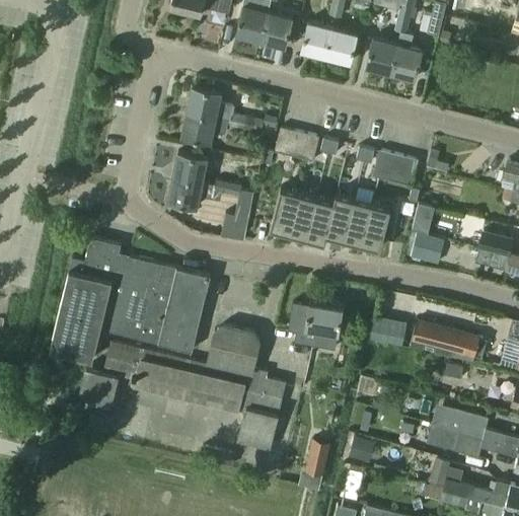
[(230,8),(231,0),(171,0),(169,11),(202,18),(205,7),(215,9),(217,5),(230,8)]
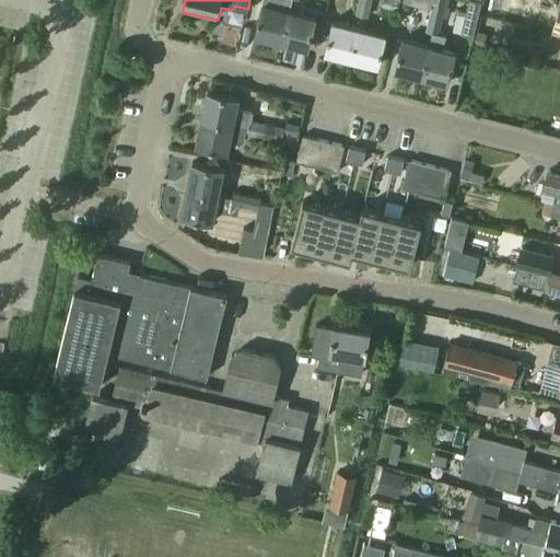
[(476,28),(481,4),(469,1),(464,25),(476,28)]
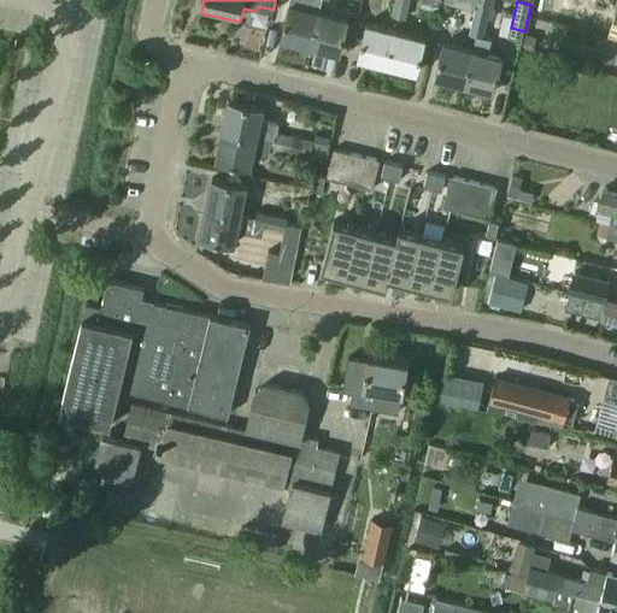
[(407,21),(412,5),(405,3),(404,6),(397,4),(394,18),(407,21)]
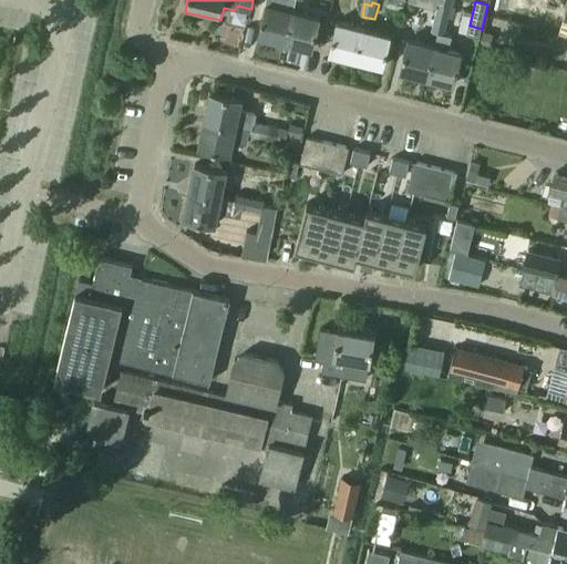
[(451,21),(453,9),(441,6),(436,21),(443,22),(444,20),(451,21)]
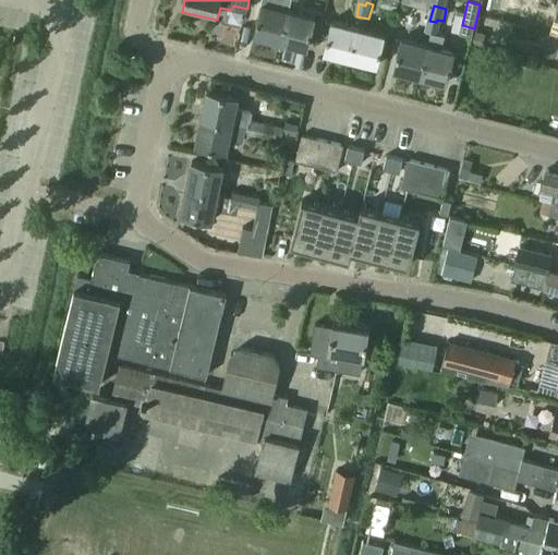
[(282,45),(290,13),(263,7),(255,38),(282,45)]
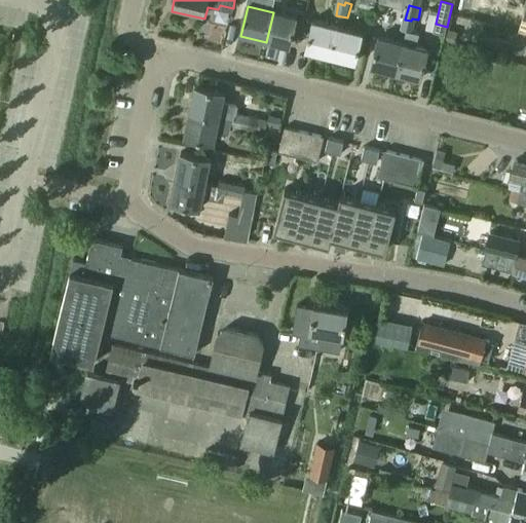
[(290,48),(297,17),(273,12),(266,42),(290,48)]
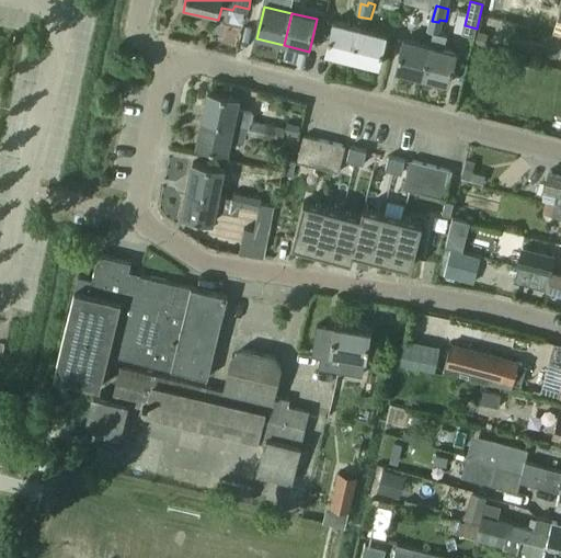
[(442,36),(446,21),(439,20),(438,22),(432,21),(430,33),(435,35),(442,36)]
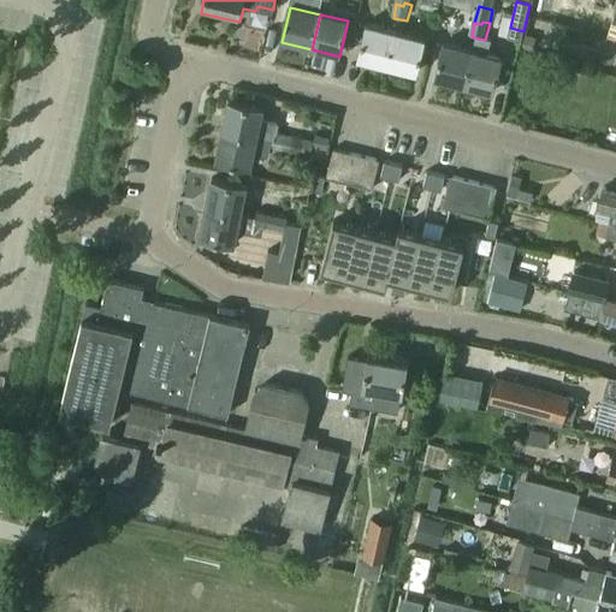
[(388,69),(396,33),(367,27),(359,61),(388,69)]
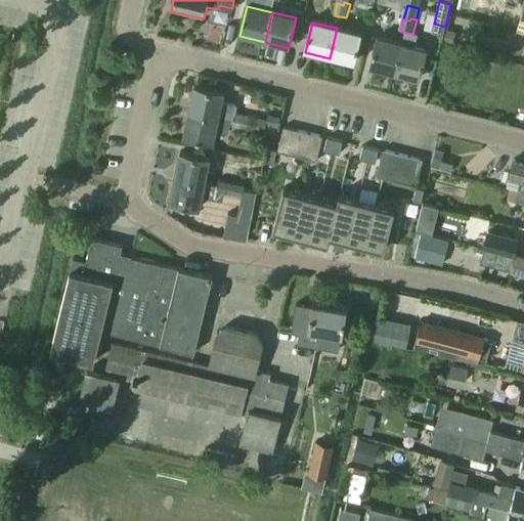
[(354,64),(361,34),(337,28),(330,58),(354,64)]
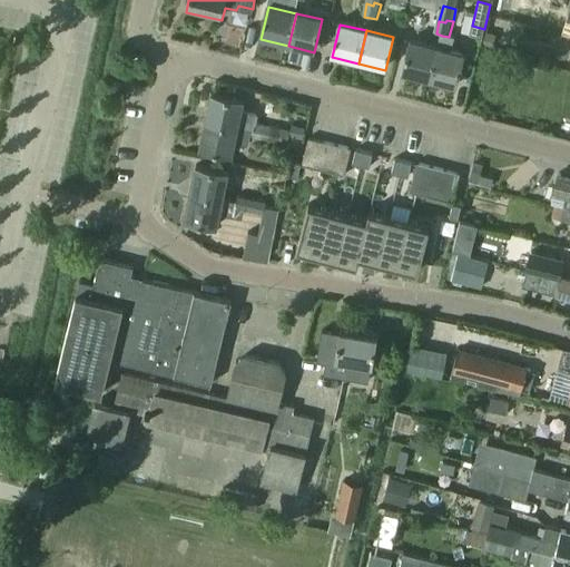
[(465,55),(452,51),(455,39),(449,37),(442,36),(440,48),(431,81),(457,88),(465,55)]
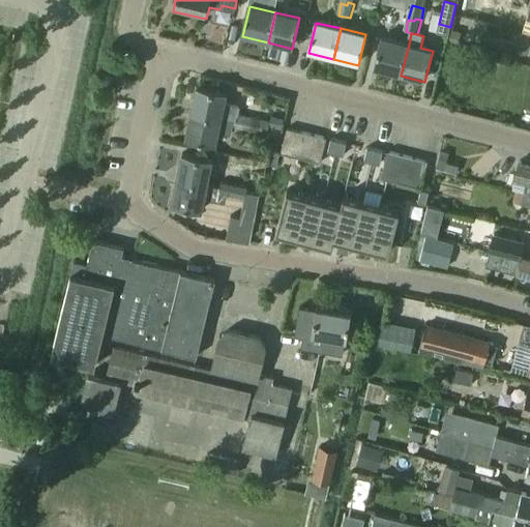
[(401,76),(409,45),(382,38),(375,69),(401,76)]
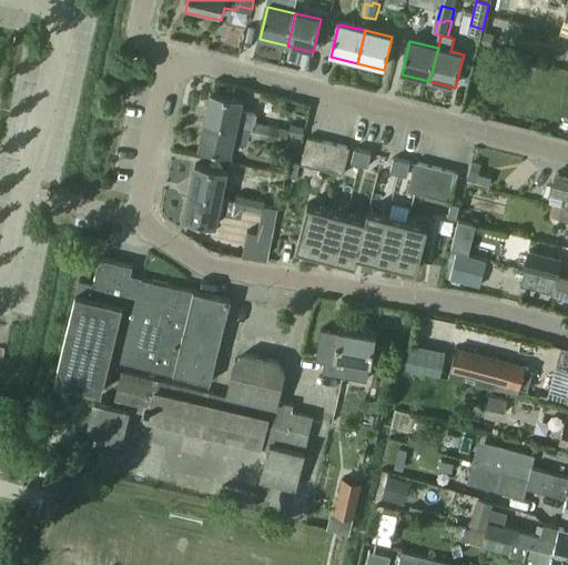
[(241,114),(243,103),(211,96),(205,123),(237,130),(250,133),(252,125),(253,117),(241,114)]
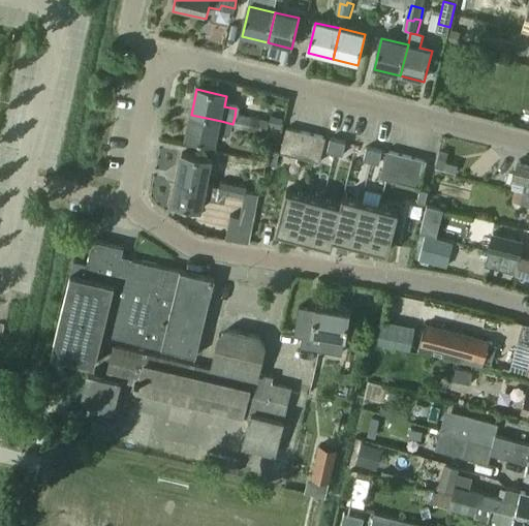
[(232,124),(221,121),(191,115),(186,140),(215,147),(218,134),(229,137),(231,129),(232,124)]
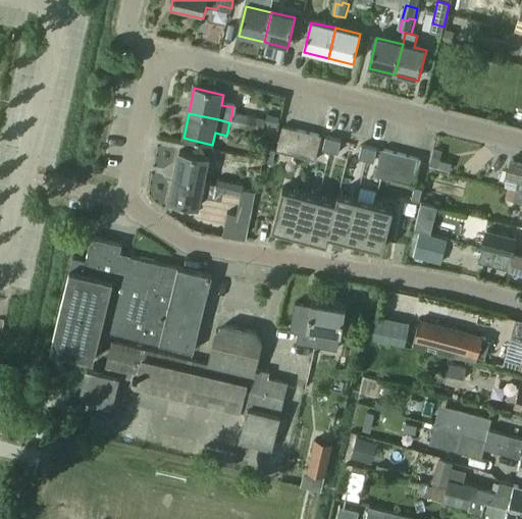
[(244,131),(244,117),(231,115),(229,122),(228,127),(244,131)]
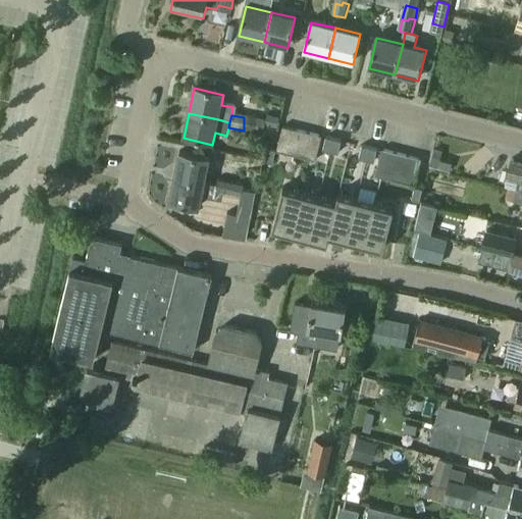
[(259,120),(244,117),(244,131),(256,133),(259,120)]
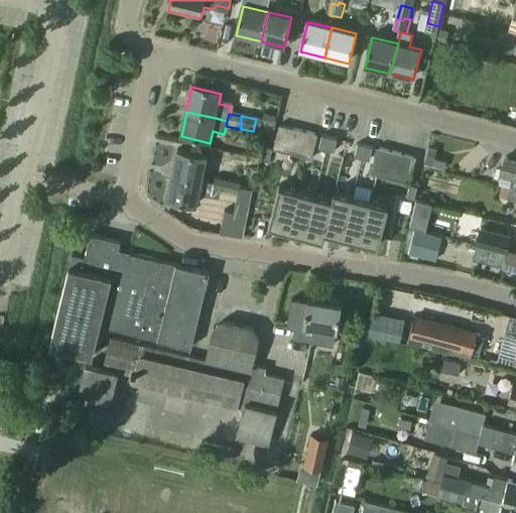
[(278,135),(273,152),(286,155),(293,131),(280,128),(279,131),(278,135)]
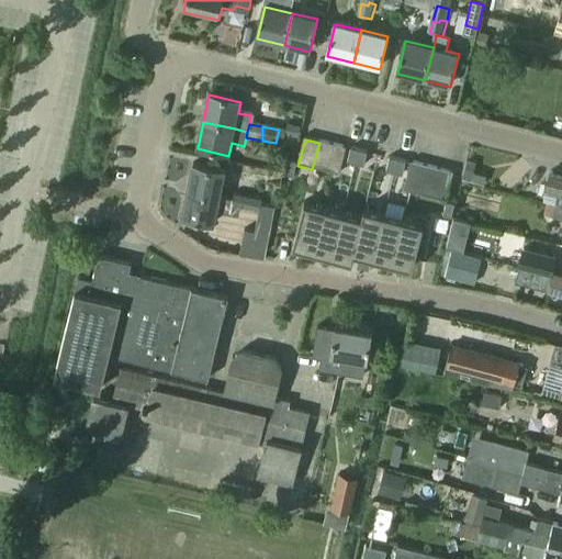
[(319,143),(312,169),(326,172),(333,146),(319,143)]
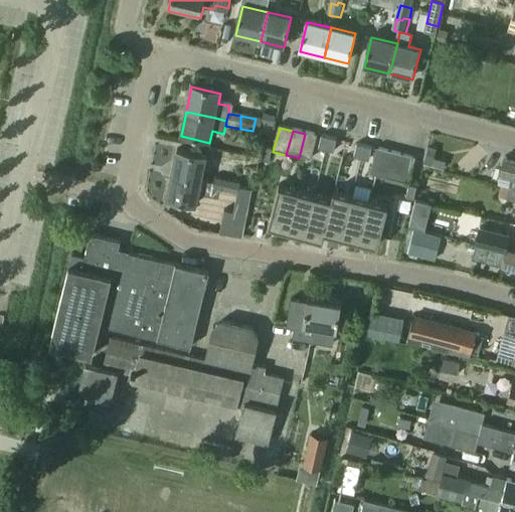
[(305,134),(299,158),(311,161),(318,137),(317,136),(305,134)]
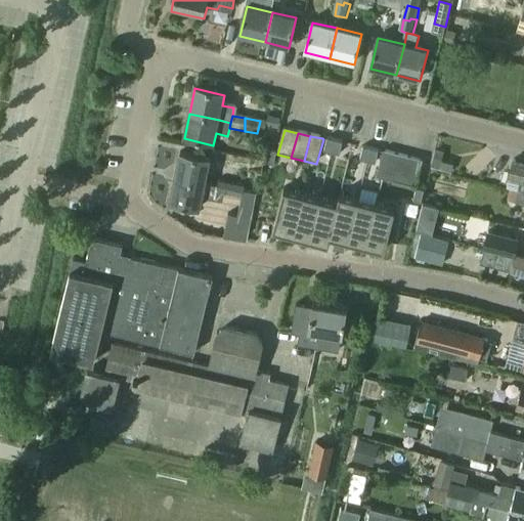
[(328,140),(324,153),(340,157),(343,143),(328,140)]
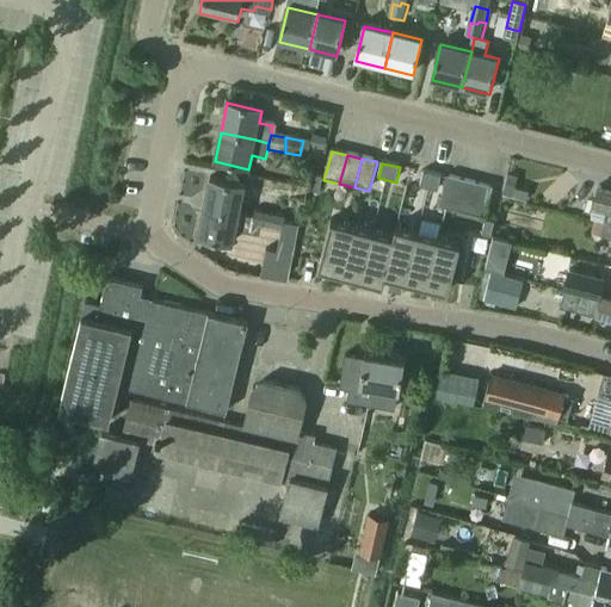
[(424,173),(420,189),(438,192),(442,178),(424,173)]
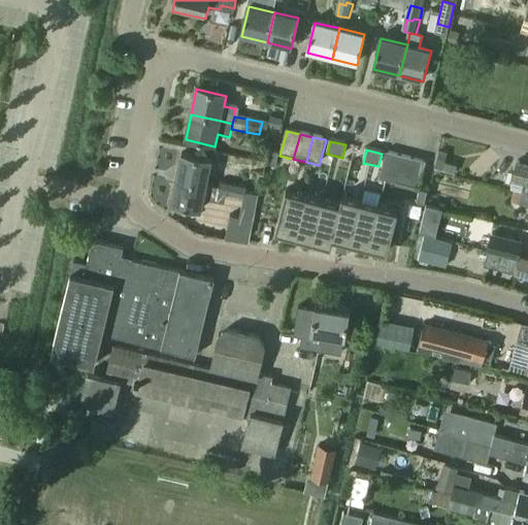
[(271,153),(268,165),(275,167),(279,155),(271,153)]
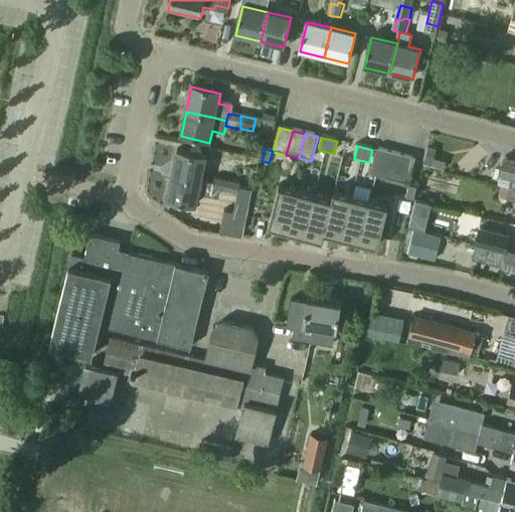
[(376,151),(370,176),(384,179),(391,153),(378,150),(377,149),(376,151)]
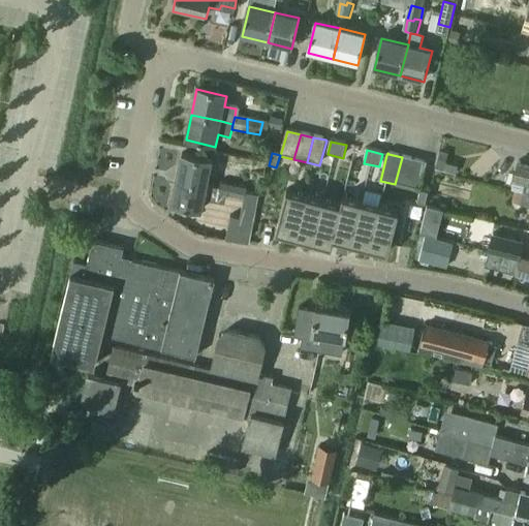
[(207,188),(213,162),(182,156),(177,181),(207,188)]
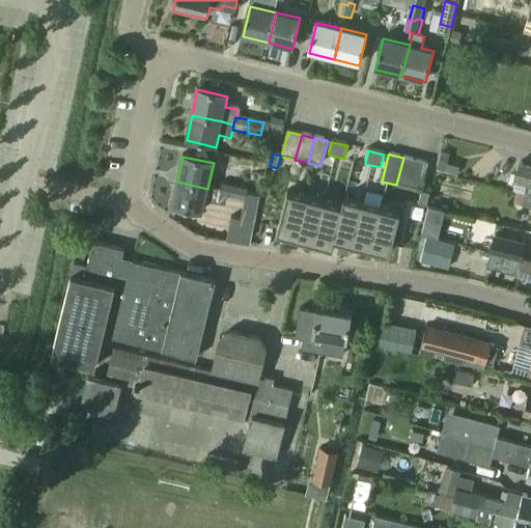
[(403,158),(396,185),(409,189),(416,161),(403,158)]
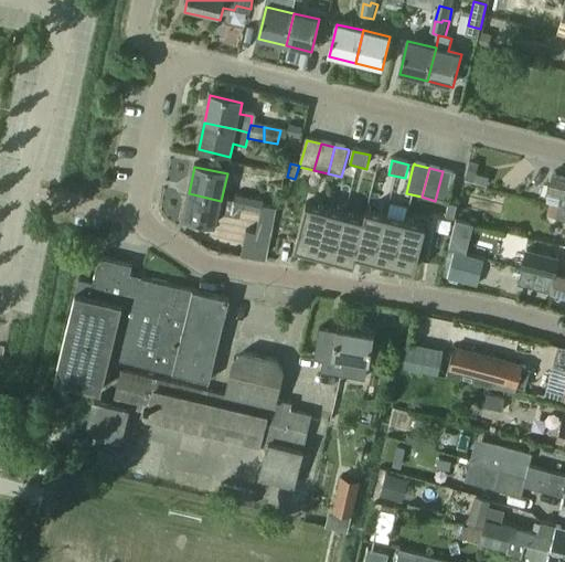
[(443,171),(435,201),(448,204),(454,183),(456,175),(443,171)]
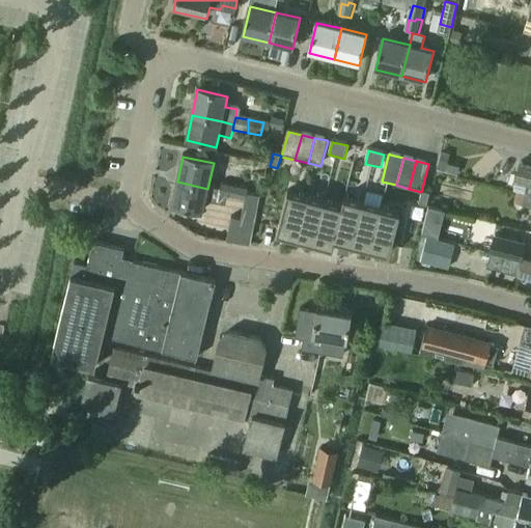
[(513,193),(516,193),(526,195),(528,187),(530,187),(530,167),(521,165),(513,193)]
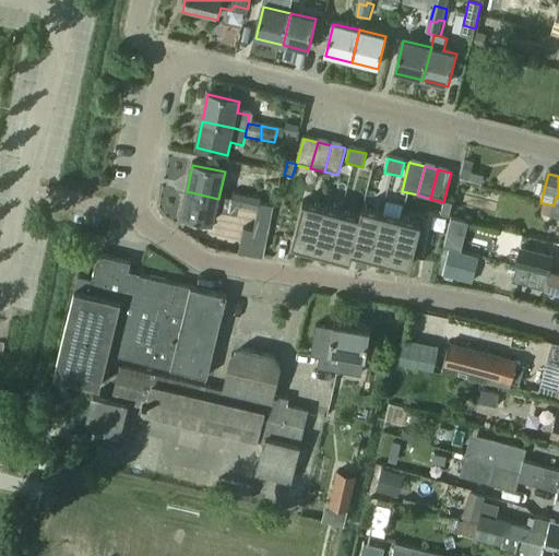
[(263,184),(260,201),(261,201),(260,206),(272,209),(272,208),(271,208),(275,186),(263,184)]
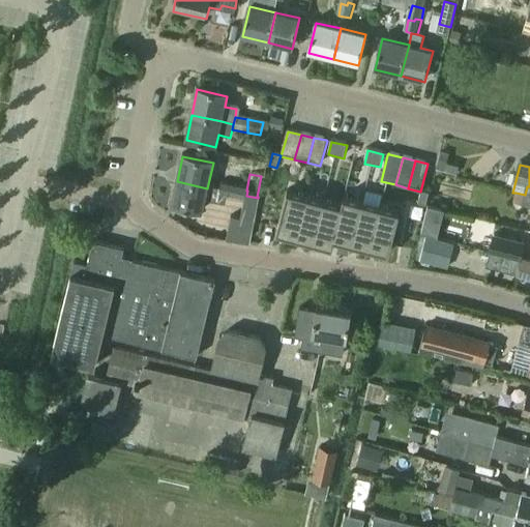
[(226,198),(227,193),(219,191),(207,188),(177,181),(172,207),(202,213),(205,201),(224,205),(226,198)]
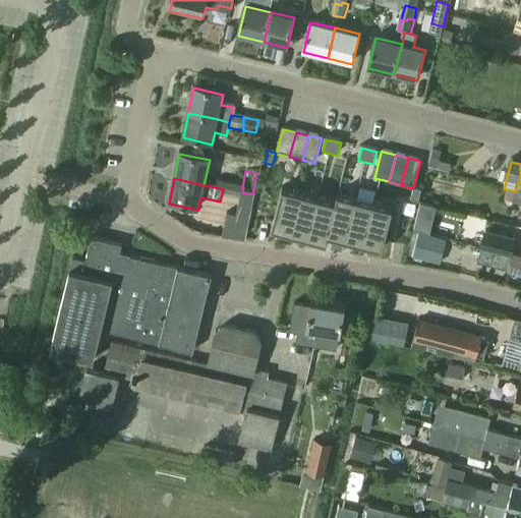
[(216,187),(223,189),(222,194),(229,195),(230,190),(228,190),(229,184),(217,182),(216,187)]
